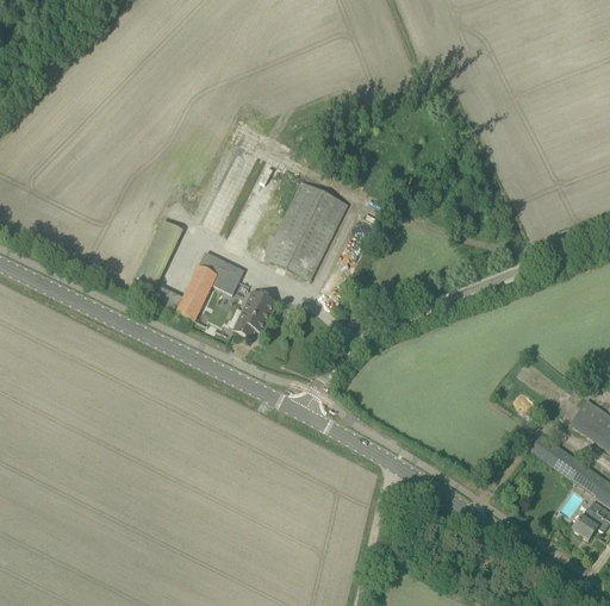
[(263,258),(309,281),(347,204),(302,182),(263,258)]
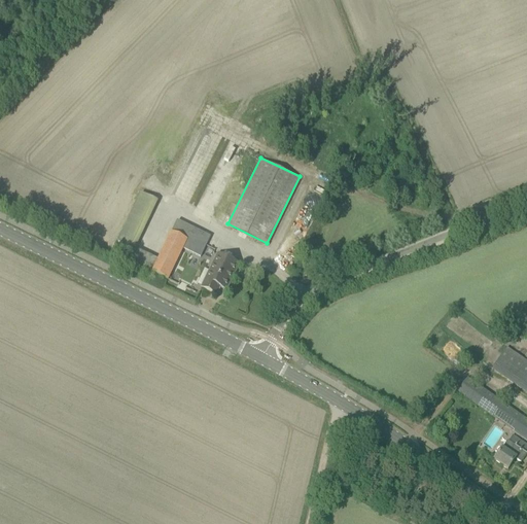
[(137,246),(157,196),(142,189),(121,240),(137,246)]
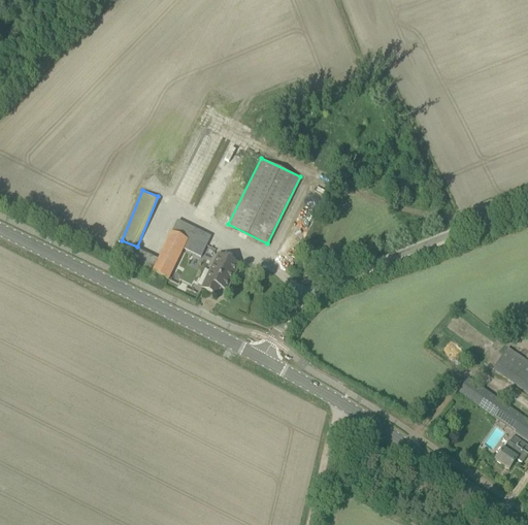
[(204,247),(171,230),(168,238),(184,245),(201,254),(204,247)]
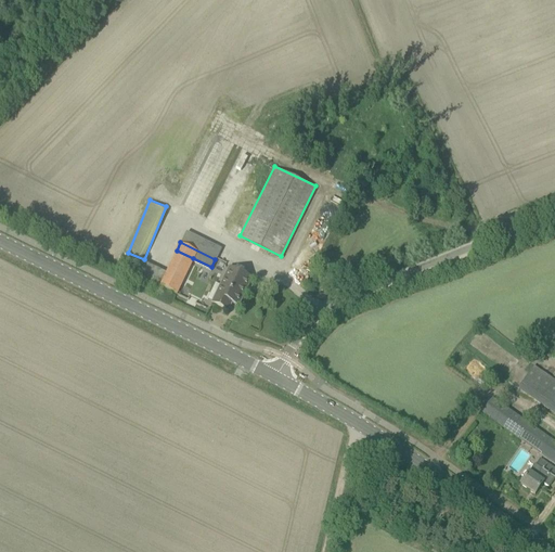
[(177,292),(193,258),(177,251),(160,284),(177,292)]
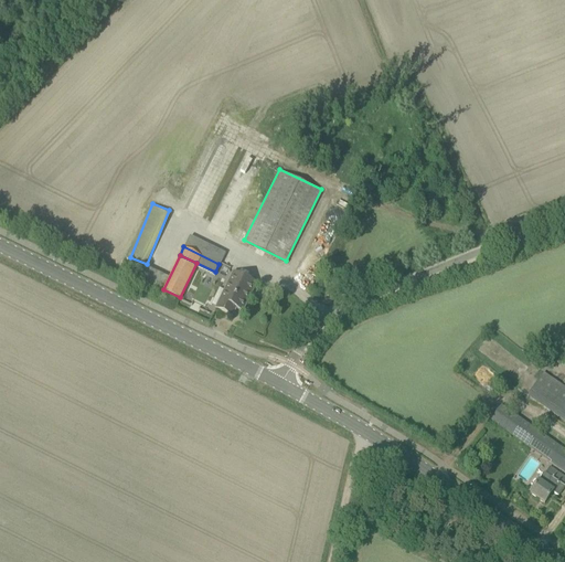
[(233,271),(215,306),(230,314),(234,305),(243,309),(256,282),(233,271)]
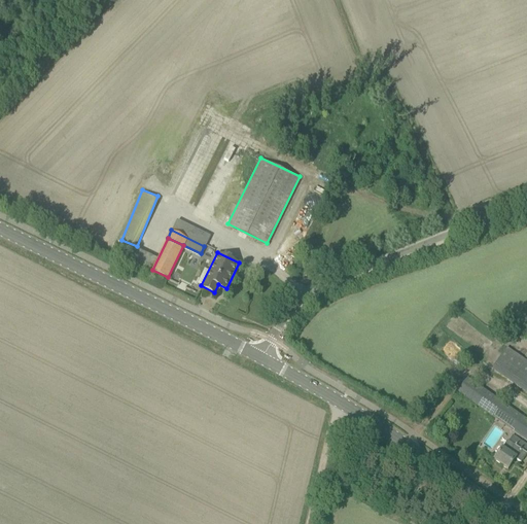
[(526,376),(526,375),(526,359),(506,346),(492,367),(526,390),(526,376)]
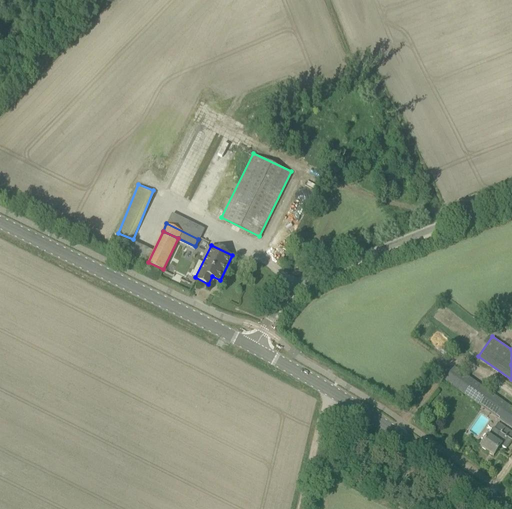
[(511,425),(511,405),(454,365),(444,378),(511,425)]
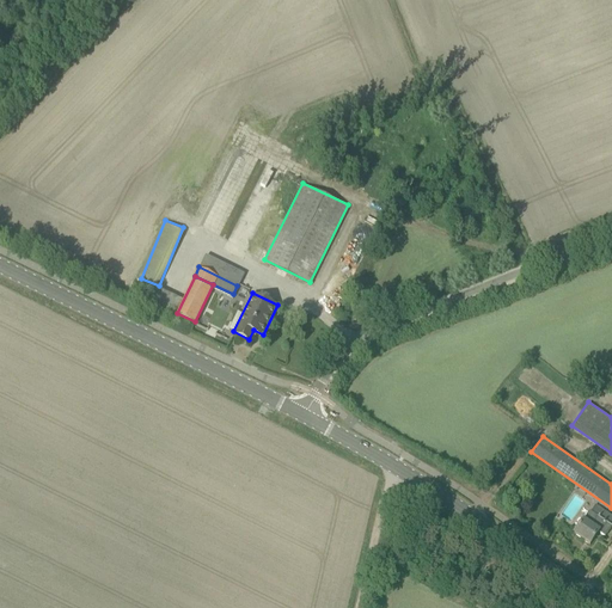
[(611,523),(611,522),(611,514),(595,503),(591,509),(589,509),(574,530),(589,542),(598,529),(605,534),(611,524),(611,523)]
